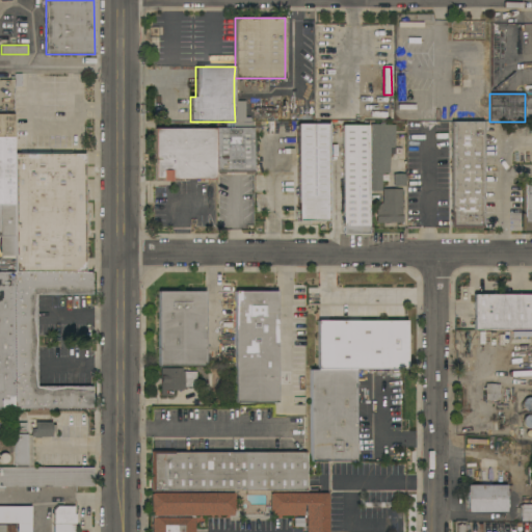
[(244,101),(244,117),(250,117),(250,121),(235,122),(234,101),(244,101)]
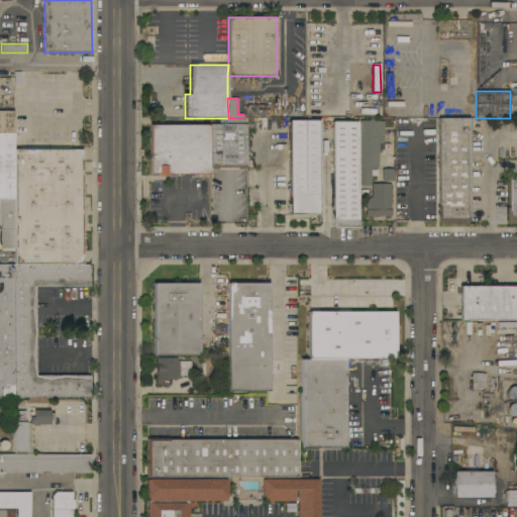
[(0,111),(2,111),(2,106),(13,106),(13,111),(14,111),(14,133),(0,133),(0,111)]
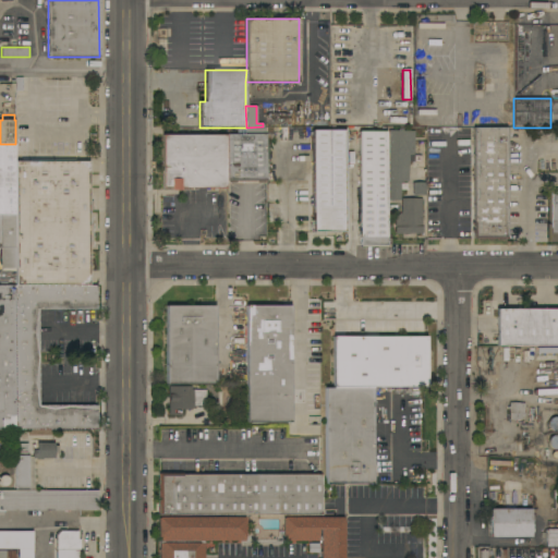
[(266,126),(266,181),(264,181),(264,183),(257,183),(257,181),(234,181),(234,183),(226,183),(226,189),(180,189),(180,191),(170,191),(170,189),(162,189),(162,134),(246,134),(246,128),(263,126),(266,126)]
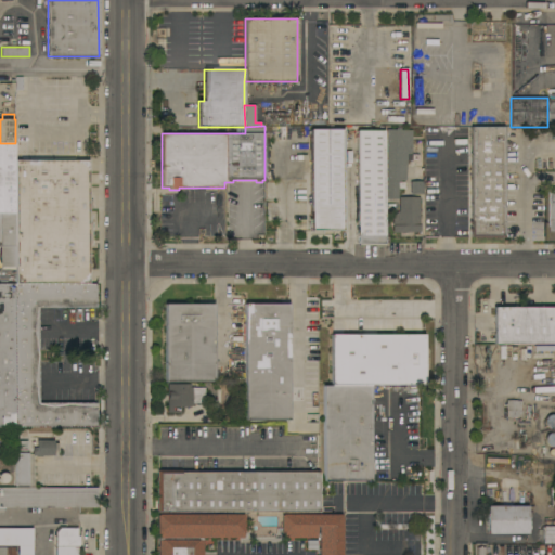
[(504,237),(501,237),(501,239),(494,239),(494,237),(491,237),(491,239),(483,239),(480,239),(480,240),(474,240),(474,237),(470,237),(470,232),(469,232),(469,229),(470,229),(470,224),(469,224),(469,221),(470,221),(470,128),(504,127),(504,237)]
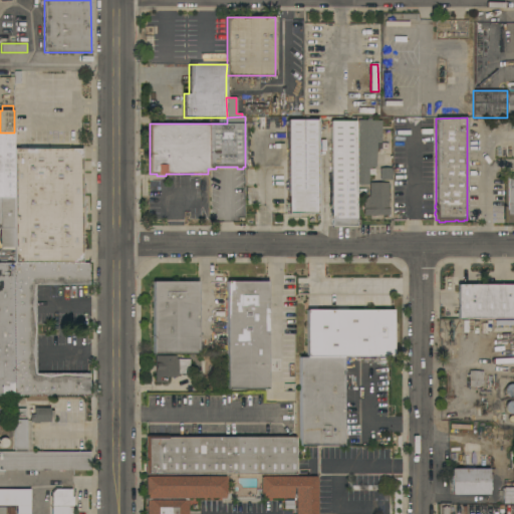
[(318,213),(287,213),(288,120),(318,120),(318,213)]
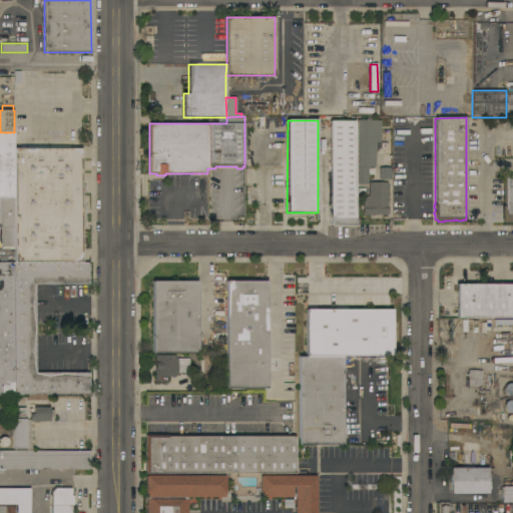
[(358,120),(381,120),(381,142),(376,142),(375,167),(371,167),(371,168),(369,168),(368,184),(357,184),(358,120)]
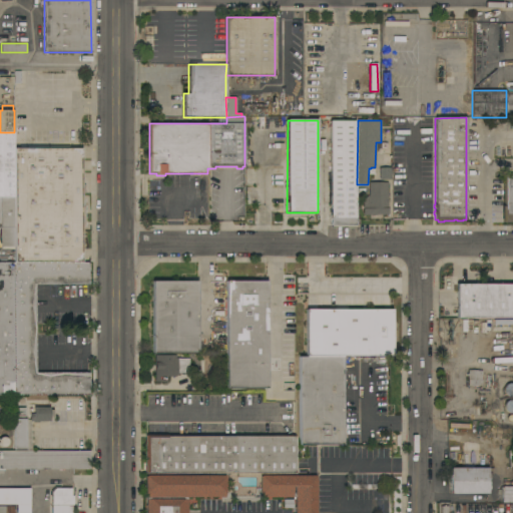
[(355,227),(330,226),(330,121),(355,121),(355,227)]
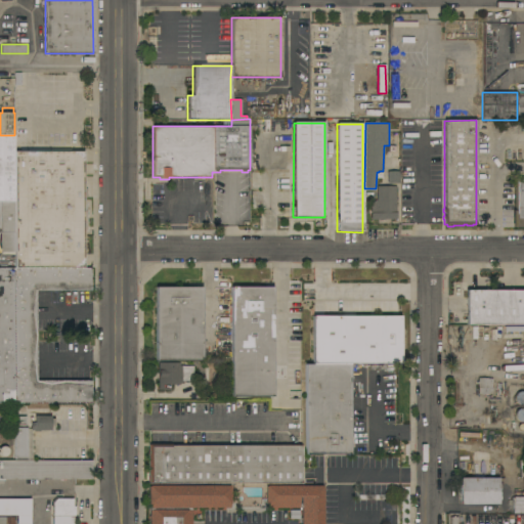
[(0,135),(14,135),(14,153),(14,202),(0,202),(0,135)]
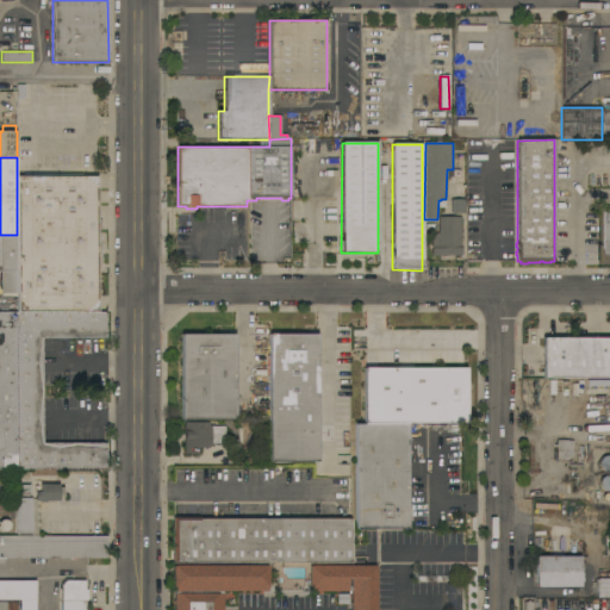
[(24,178),(24,173),(81,174),(81,178),(97,178),(97,312),(17,312),(17,294),(17,235),(17,178),(24,178)]
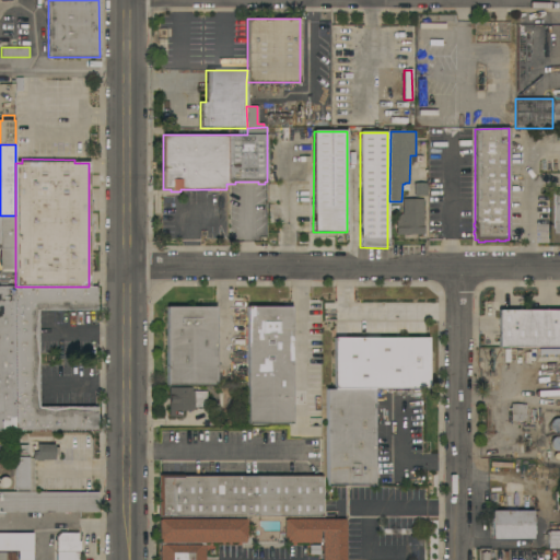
[(427,196),(413,196),(413,184),(427,183),(427,196)]
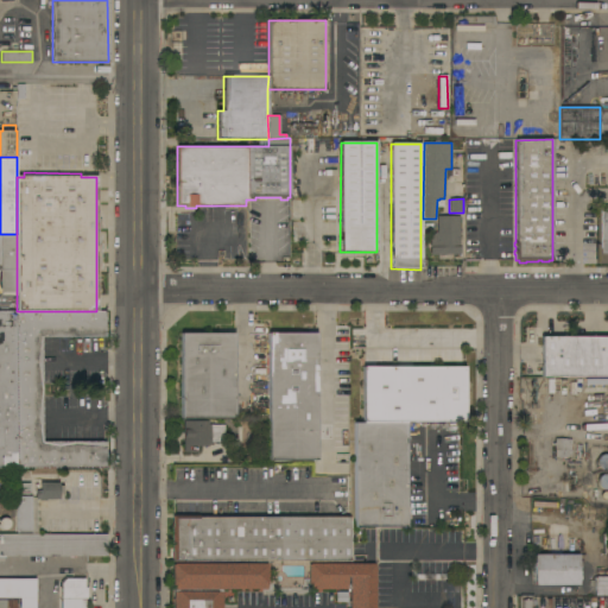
[(607,264),(595,264),(595,245),(599,245),(599,208),(607,208),(607,264)]
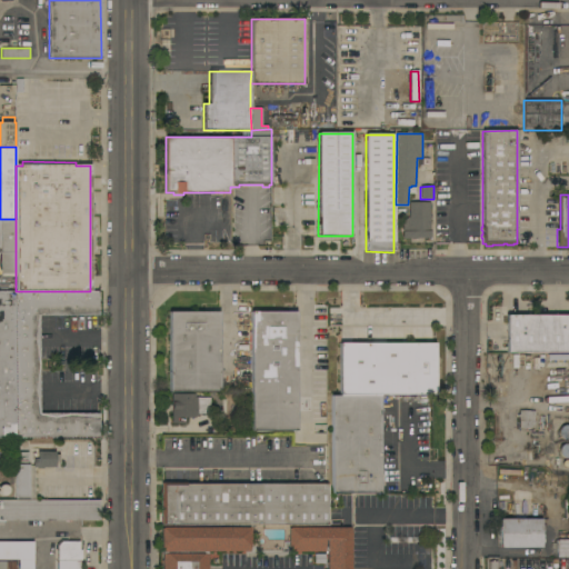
[(430,239),(402,239),(402,219),(409,219),(409,202),(430,202),(430,239)]
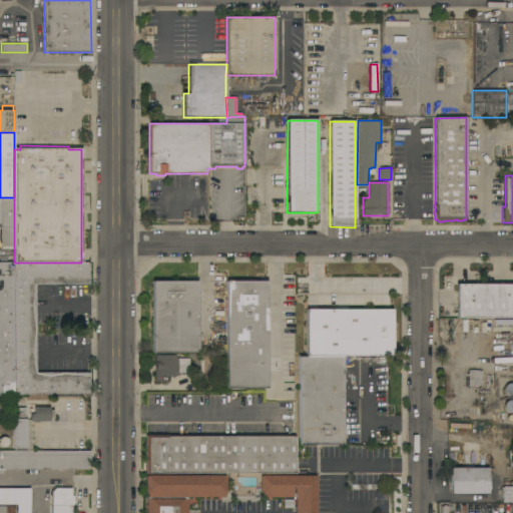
[(0,197),(14,197),(14,247),(0,246),(0,197)]
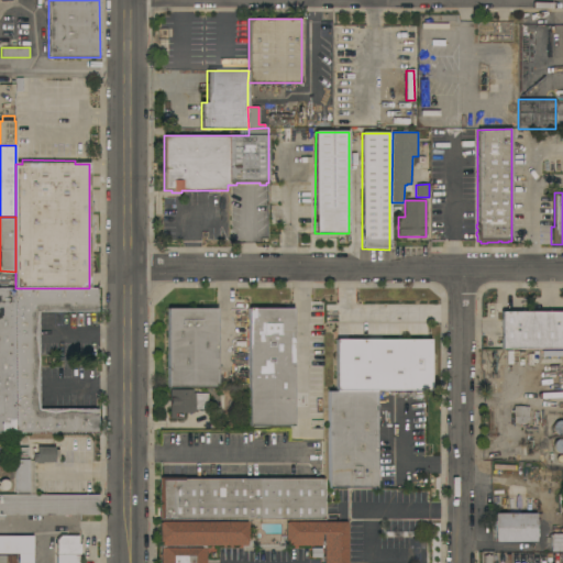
[(0,287),(15,288),(89,288),(98,288),(98,313),(40,312),(40,409),(98,409),(98,434),(0,434),(0,287)]
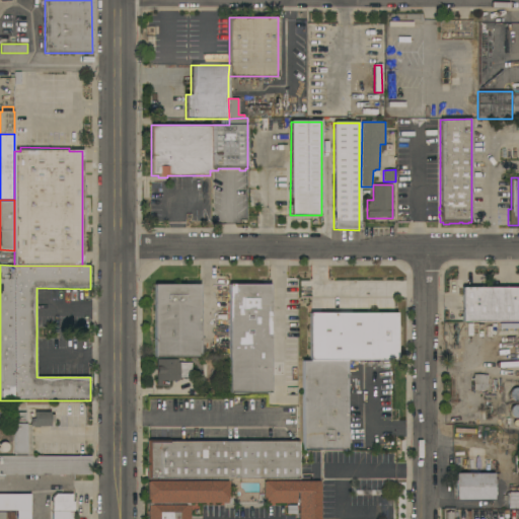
[(154,285),(200,284),(200,357),(154,357),(154,285)]
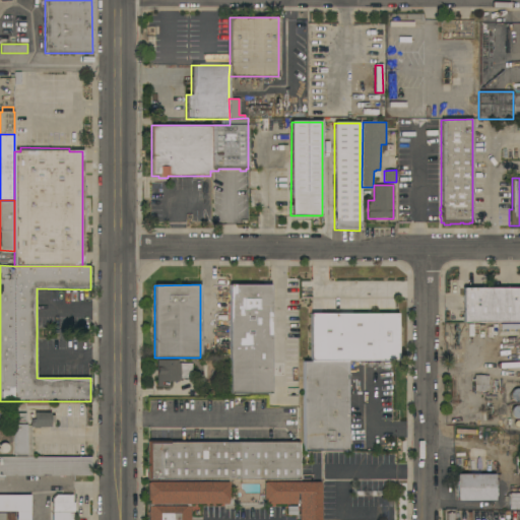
[(230,284),(270,284),(270,394),(230,394),(230,284)]
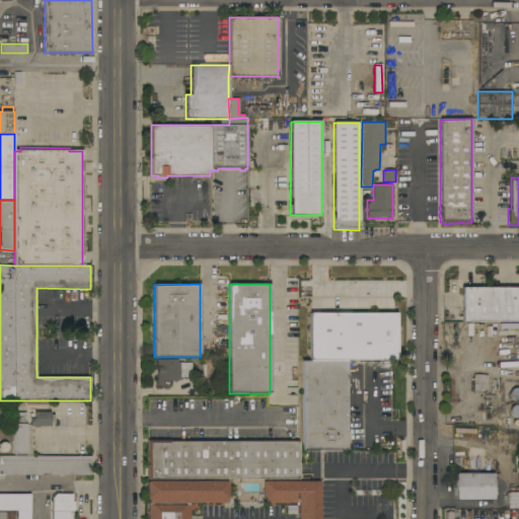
[(518,287),(518,321),(462,321),(462,287),(518,287)]
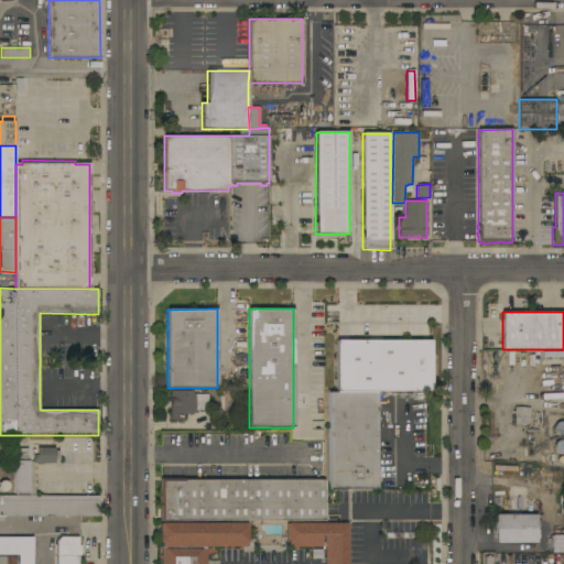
[(431,340),(431,391),(377,391),(378,489),(328,489),(328,392),(337,392),(336,340),(431,340)]
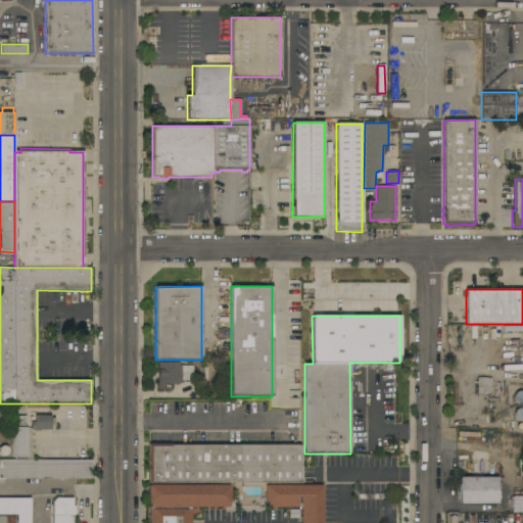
[(157,362),(180,362),(180,365),(181,365),(181,366),(192,366),(192,380),(183,380),(183,383),(179,383),(169,383),(169,389),(157,389),(157,362)]
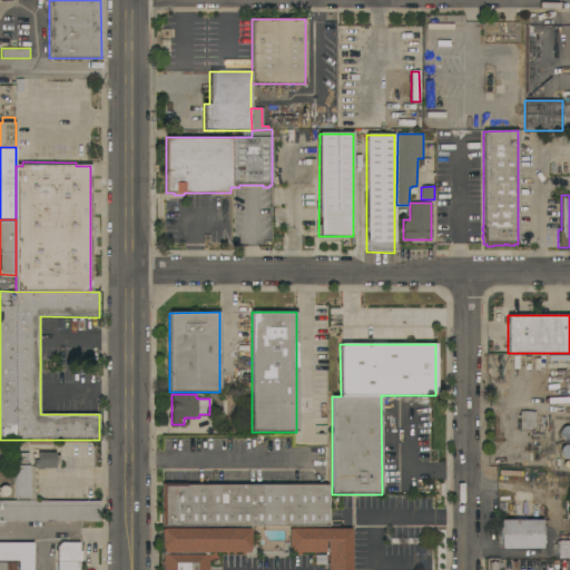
[(536,412),(536,422),(536,429),(530,429),(530,430),(520,430),(521,423),(520,422),(520,419),(519,419),(519,415),(520,415),(520,411),(536,412)]
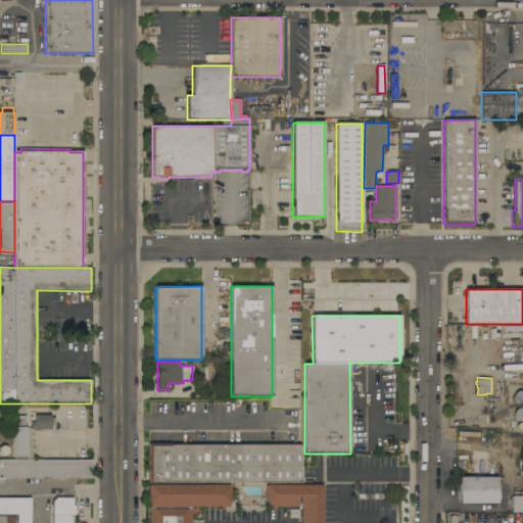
[(522,405),(519,405),(517,405),(516,402),(514,401),(514,399),(514,396),(514,394),(516,393),(517,391),(519,391),(521,391),(522,391),(522,405)]
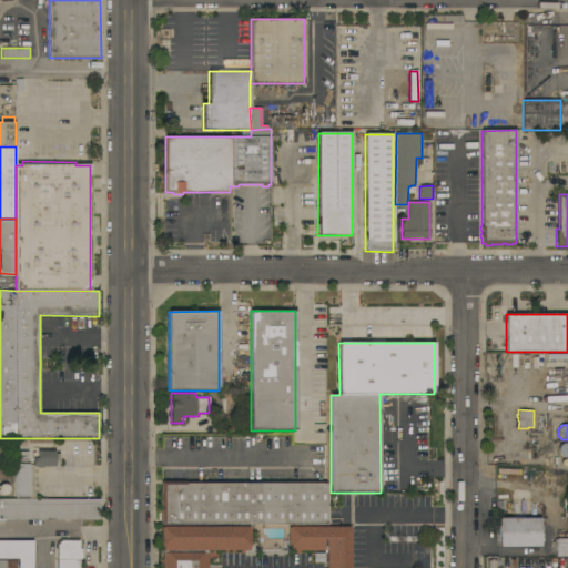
[(567,457),(567,458),(565,458),(563,457),(560,456),(559,454),(558,452),(558,449),(559,447),(560,445),(561,444),(564,443),(566,443),(567,443),(567,457)]
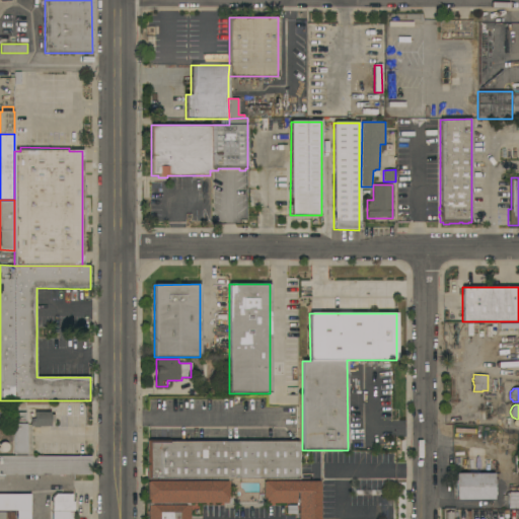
[(14,424),(27,424),(27,426),(30,426),(30,414),(33,414),(33,412),(51,412),(51,415),(54,415),(54,424),(51,424),(51,426),(40,426),(40,428),(33,428),(33,426),(32,426),(32,456),(14,456),(14,424)]
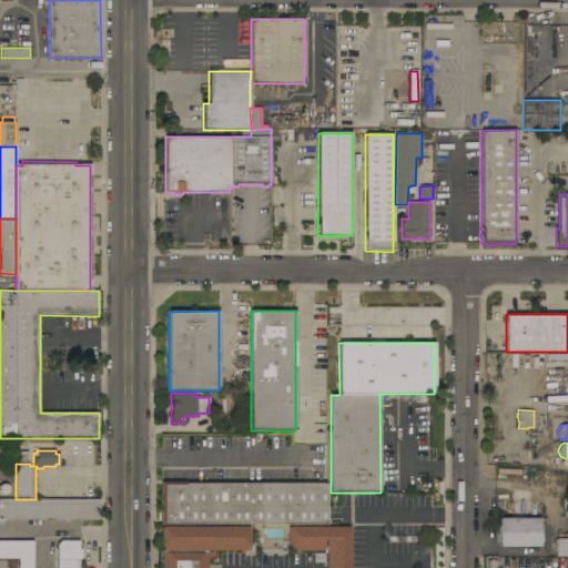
[(17,462),(17,453),(29,453),(29,462),(17,462)]
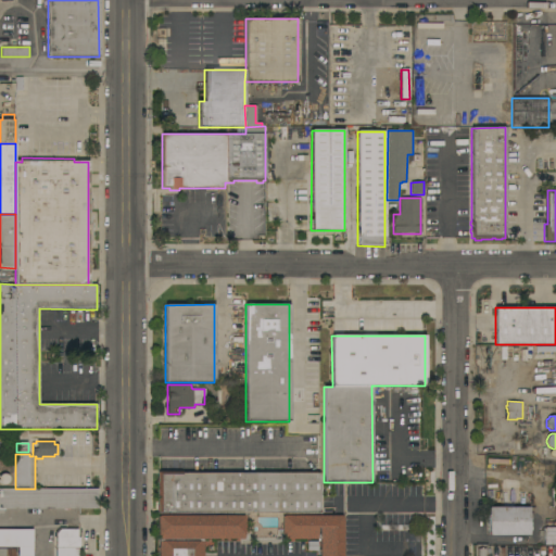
[(320,472),(320,515),(158,514),(158,471),(320,472)]
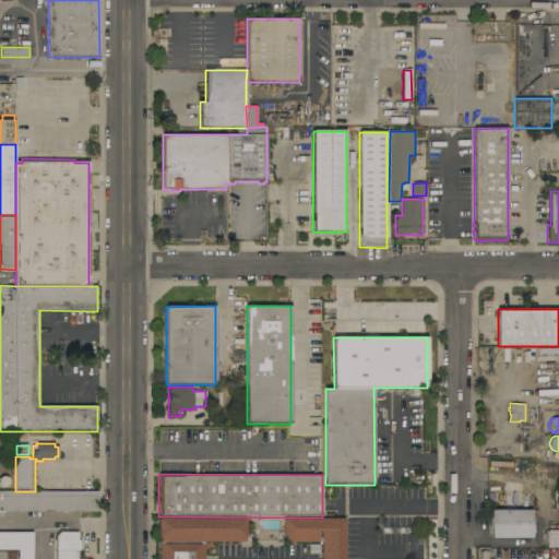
[(35,491),(98,491),(98,512),(0,512),(0,491),(15,491),(35,491)]
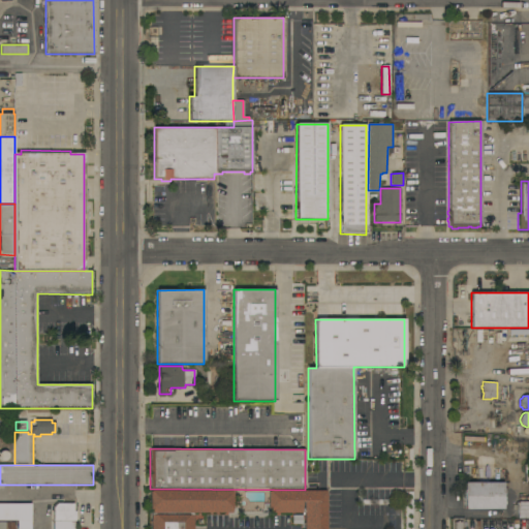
[(503,483),(503,509),(464,509),(464,483),(503,483)]
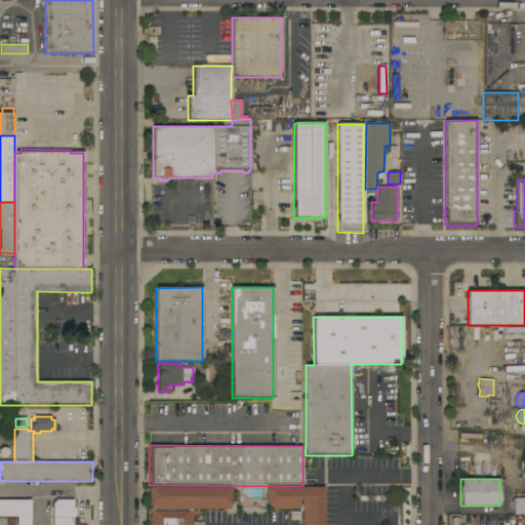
[(191,510),(191,524),(148,524),(149,488),(150,488),(150,487),(229,487),(229,488),(231,488),(231,505),(230,505),(230,510),(191,510)]
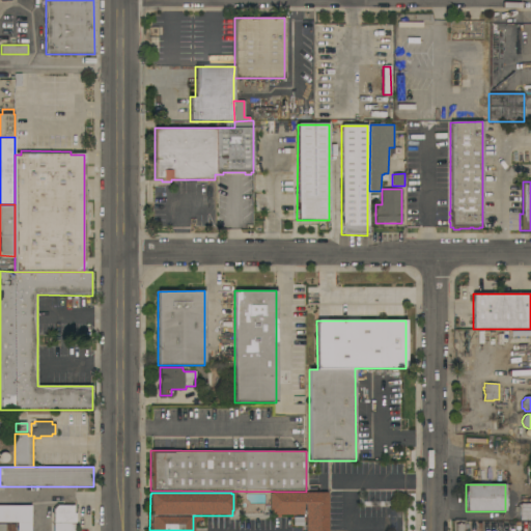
[(327,493),(327,494),(328,494),(328,530),(305,530),(305,514),(271,514),(271,510),(269,510),(269,494),(271,494),(271,493),(327,493)]
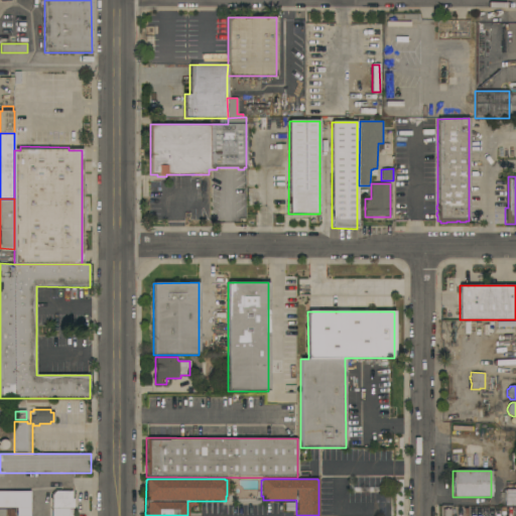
[(505,485),(515,485),(515,506),(505,506),(505,485)]
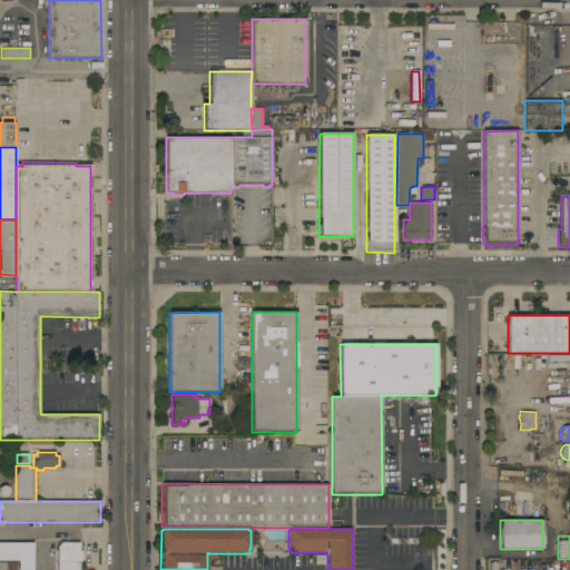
[(58,561),(58,552),(56,552),(56,547),(60,542),(79,542),(79,551),(82,551),(81,561),(80,561),(58,561)]
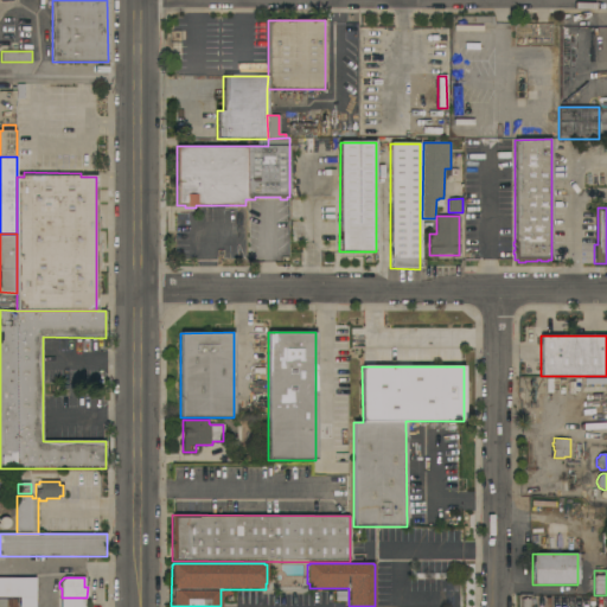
[(0,598),(0,579),(36,579),(36,596),(19,598),(0,598)]
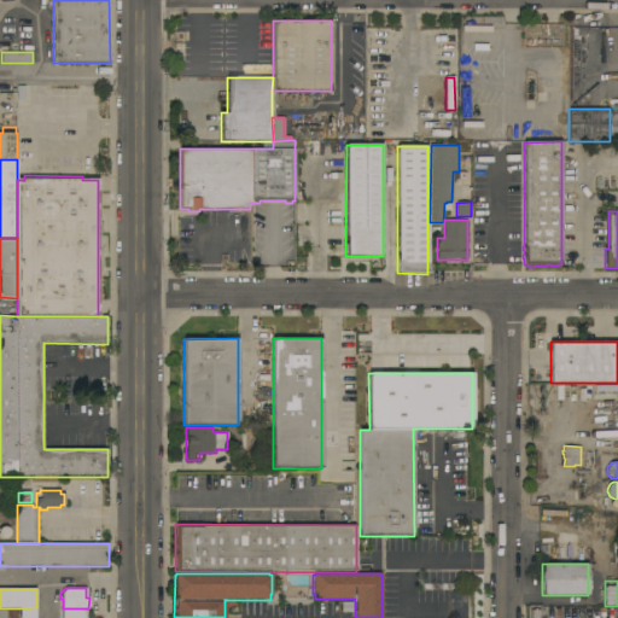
[(36,607),(36,617),(19,617),(19,608),(36,607)]
